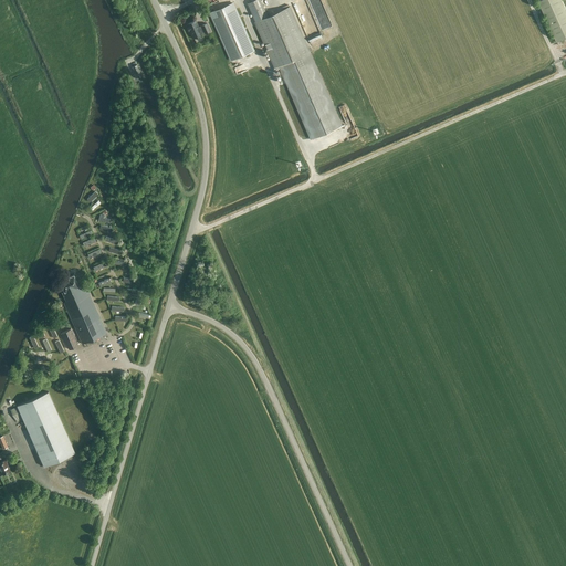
[(268,17),(260,0),(254,0),(248,3),(275,67),(279,66),(310,53),(290,7),(268,17)]
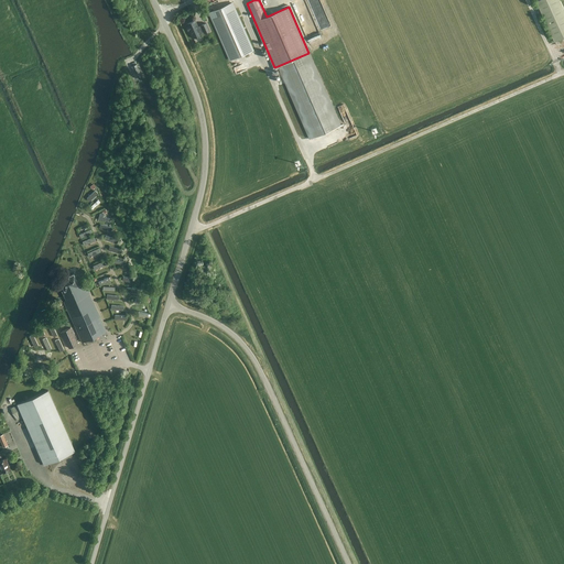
[(306,0),(304,0),(294,4),(301,22),(303,22),(302,19),(308,17),(310,20),(314,19),(306,0)]
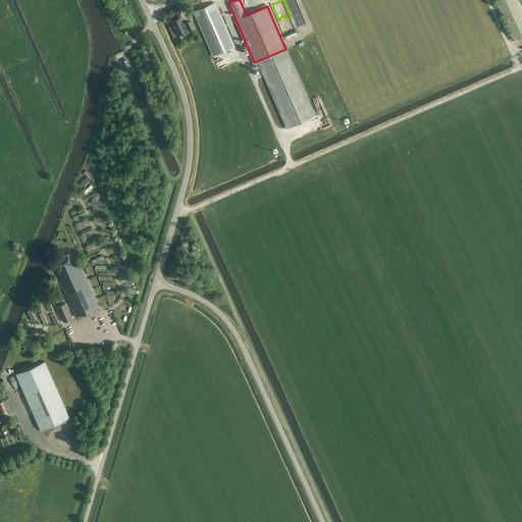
[(521,34),(521,8),(518,0),(499,0),(497,1),(513,38),(521,34)]
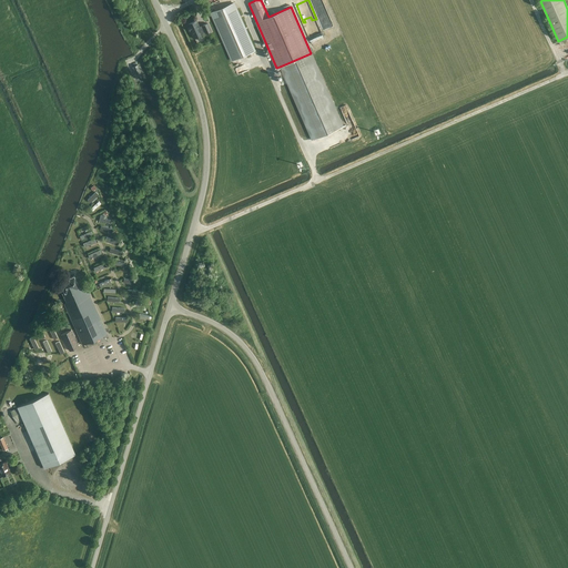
[(232,60),(254,51),(234,3),(212,13),(232,60)]
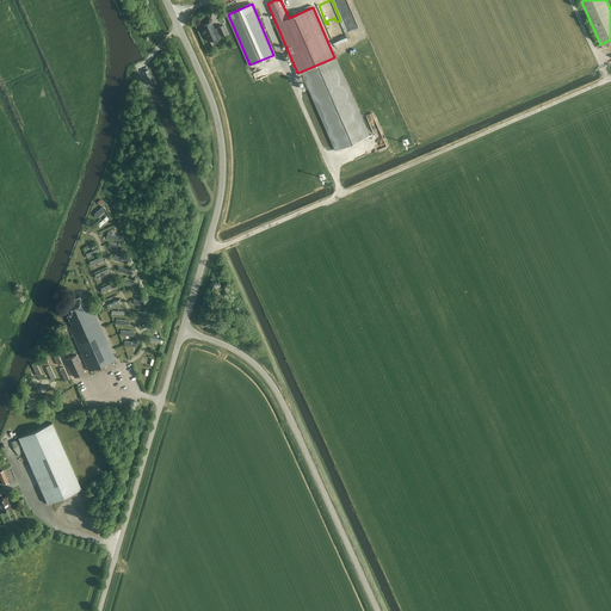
[(214,29),(211,22),(202,25),(203,28),(202,29),(204,34),(205,34),(209,42),(227,34),(223,25),(214,29)]
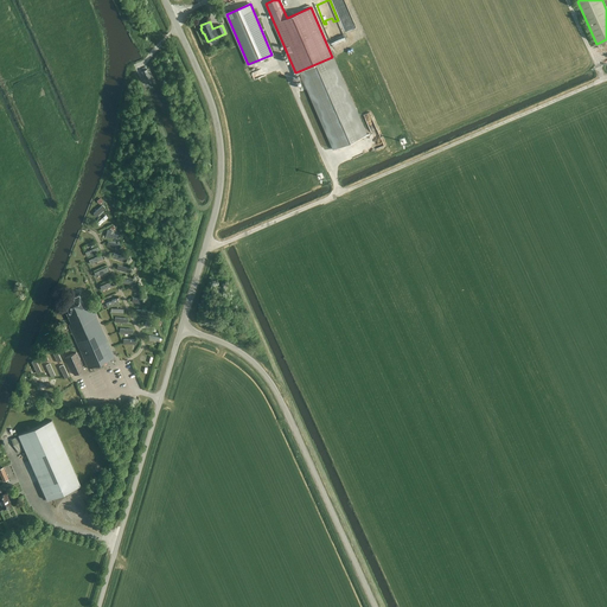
[(333,149),(366,135),(332,57),(299,71),(333,149)]
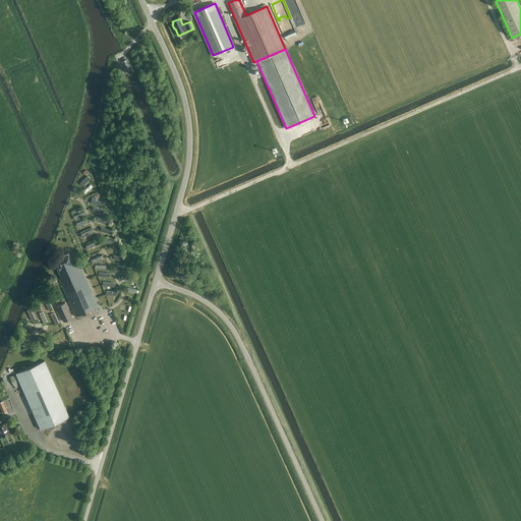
[(83,178),(88,183),(93,179),(89,175),(83,178)]
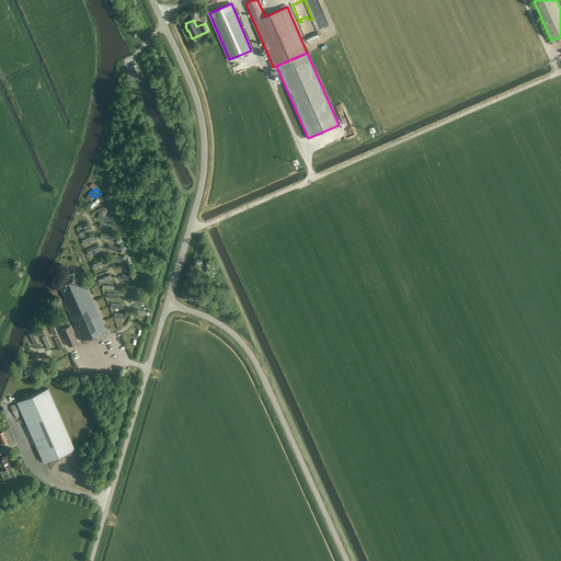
[(98,198),(89,207),(92,209),(100,201),(98,198)]
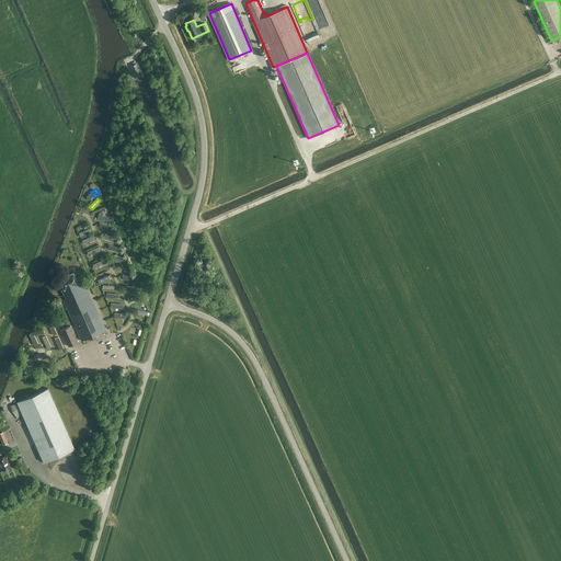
[(99,212),(98,218),(109,221),(110,218),(102,216),(103,213),(99,212)]
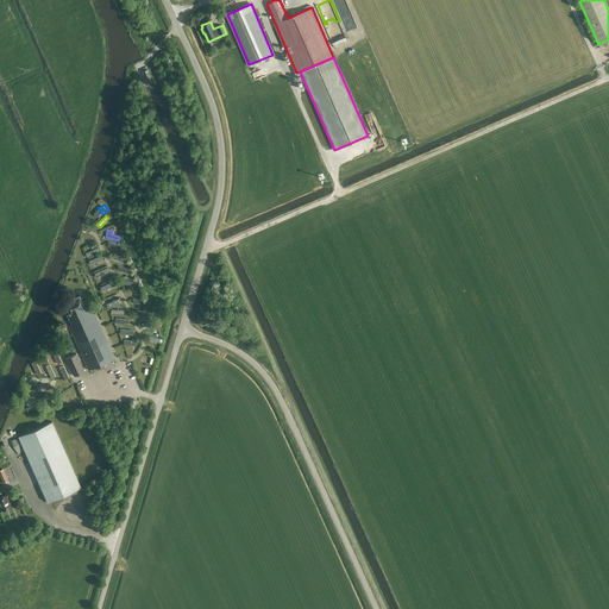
[(98,248),(86,253),(87,257),(100,252),(98,248)]
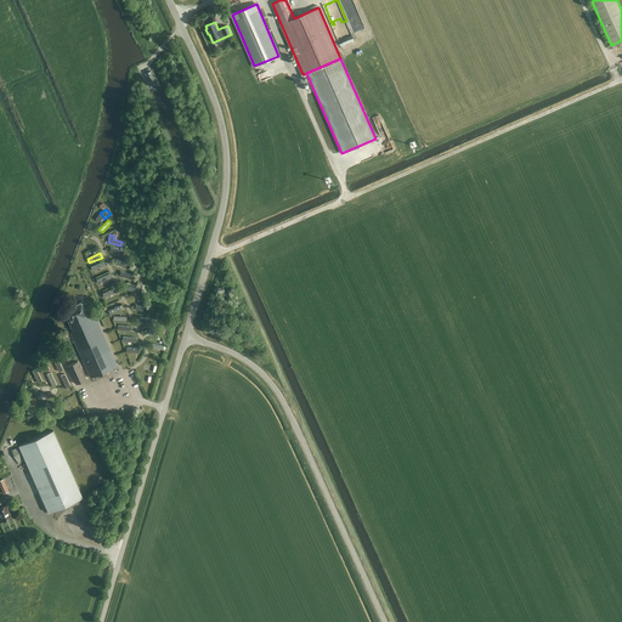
[(108,273),(96,280),(99,283),(111,278),(108,273)]
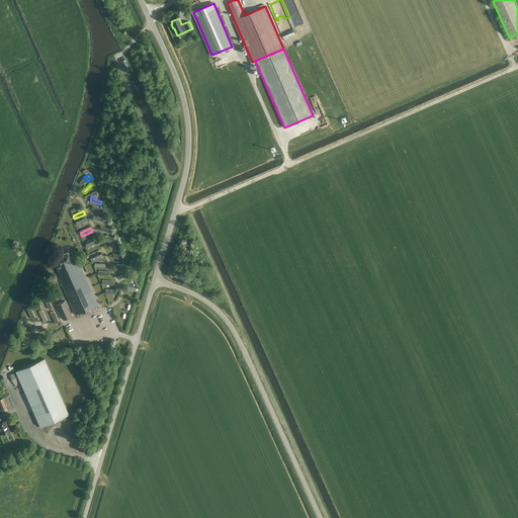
[(95,240),(85,244),(87,248),(97,243),(95,240)]
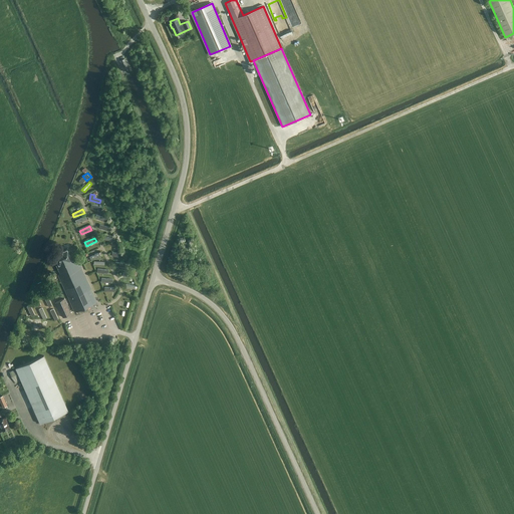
[(74,312),(96,302),(79,265),(78,265),(75,262),(73,257),(71,258),(67,249),(55,254),(59,264),(56,265),(60,273),(58,274),(74,312)]
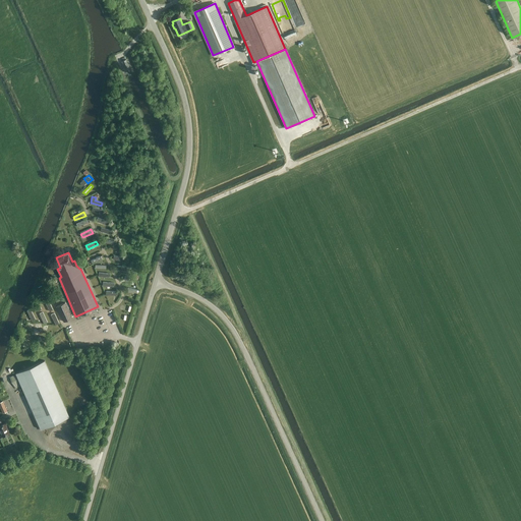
[(42,286),(38,288),(43,297),(43,298),(47,296),(42,286)]
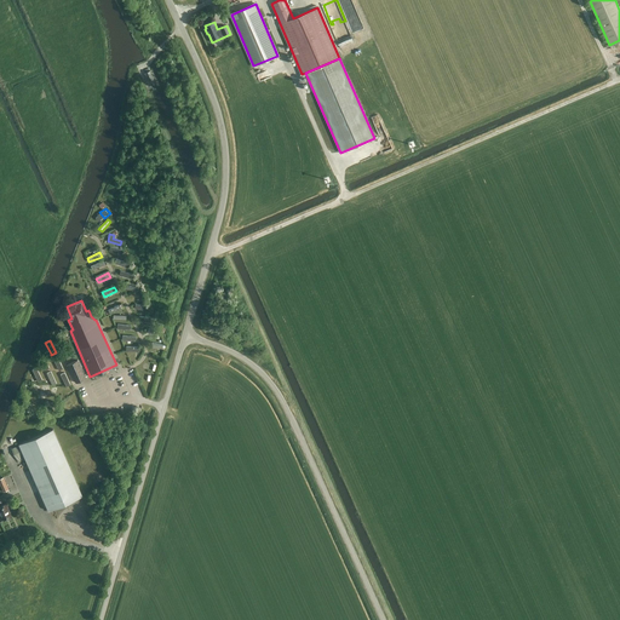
[(65,345),(61,346),(67,360),(72,357),(65,345)]
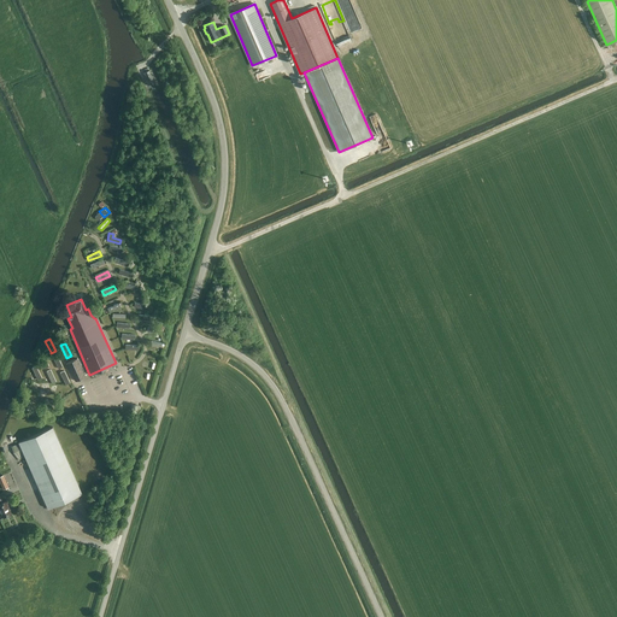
[(43,354),(39,357),(45,369),(48,366),(43,354)]
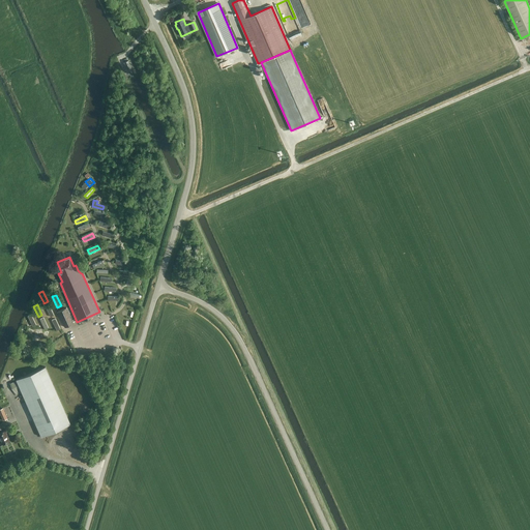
[(49,304),(46,306),(50,317),(54,315),(49,304)]
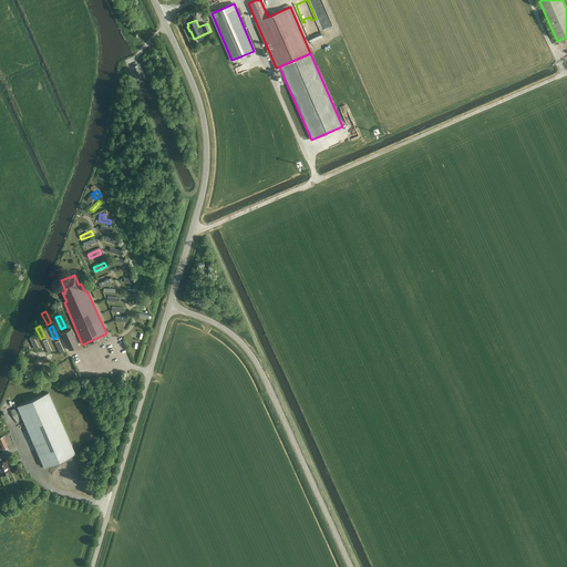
[(70,350),(79,346),(71,329),(62,333),(70,350)]
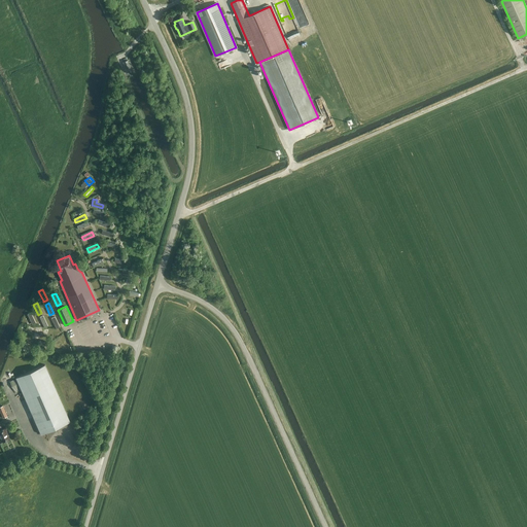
[(27,314),(32,324),(36,323),(31,313),(27,314)]
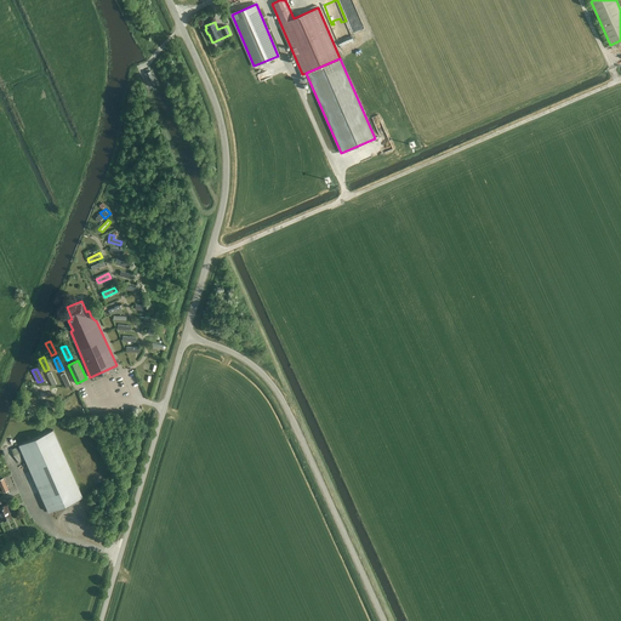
[(51,372),(47,374),(52,386),(57,385),(51,372)]
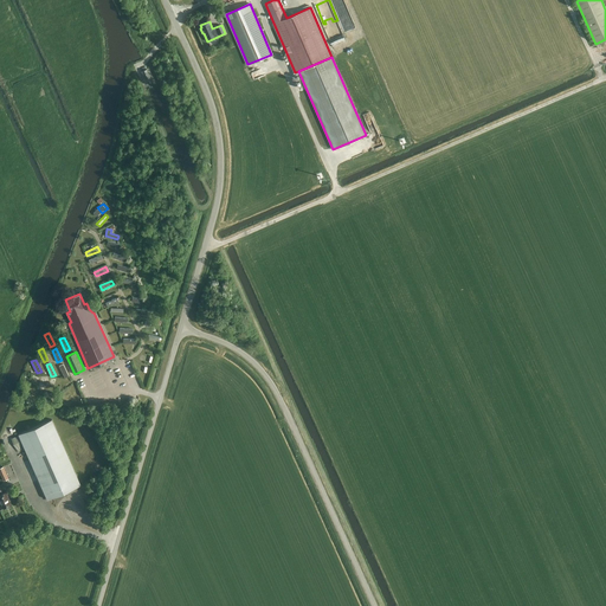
[(63,365),(59,366),(65,378),(69,376),(63,365)]
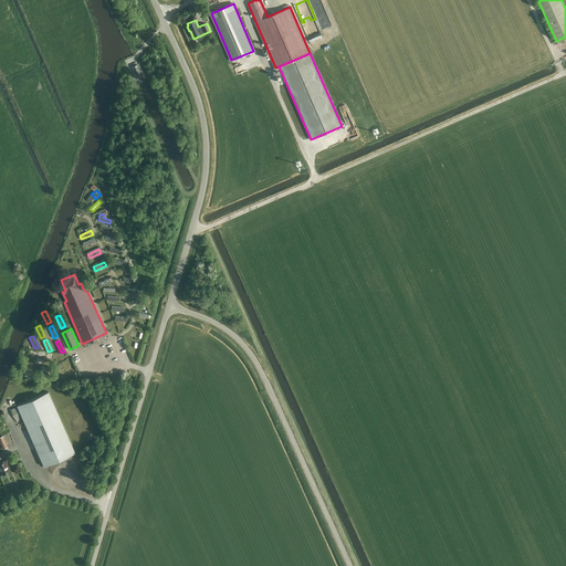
[(44,467),(75,452),(49,391),(18,405),(44,467)]
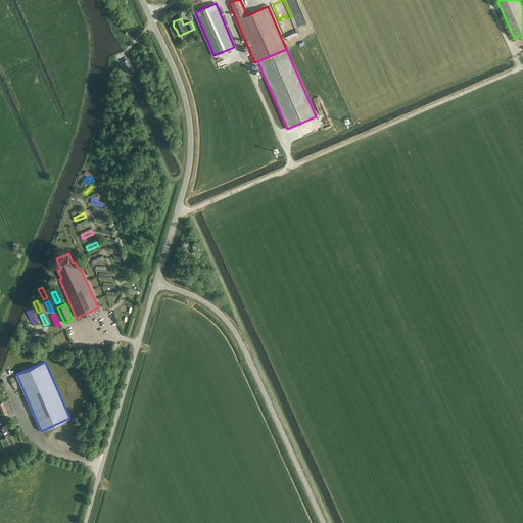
[(0,432),(3,439),(5,438),(6,439),(8,438),(8,437),(8,436),(10,436),(5,425),(0,427),(0,425),(0,424),(1,424),(0,421),(0,432)]
